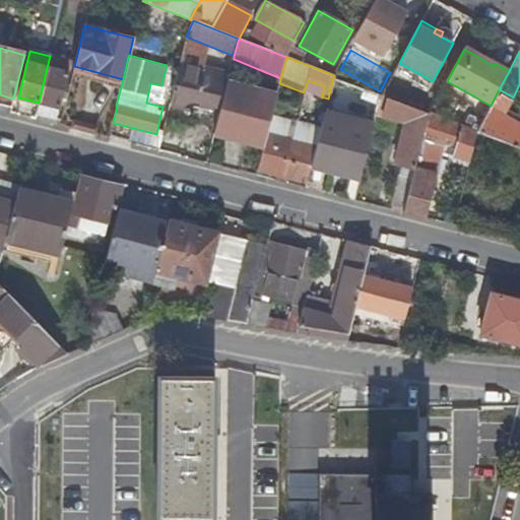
[(229,75),(179,63),(169,103),(189,107),(191,101),(220,109),(228,82),(229,75)]
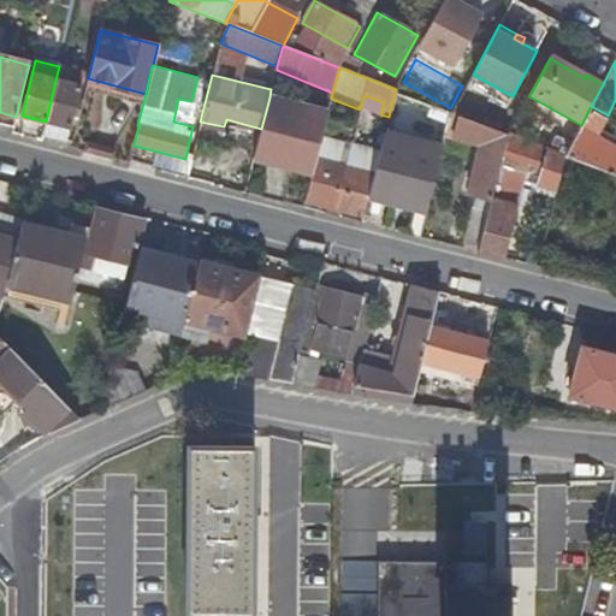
[(78,87),(55,81),(46,122),(42,136),(64,142),(66,135),(78,87)]
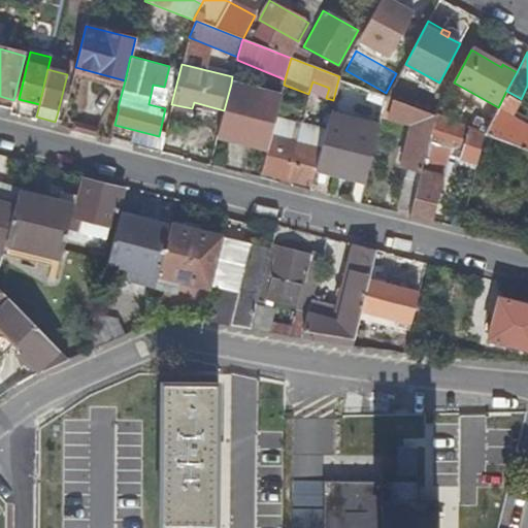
[(281,97),(231,84),(224,110),(218,136),(267,150),(270,136),(281,97)]
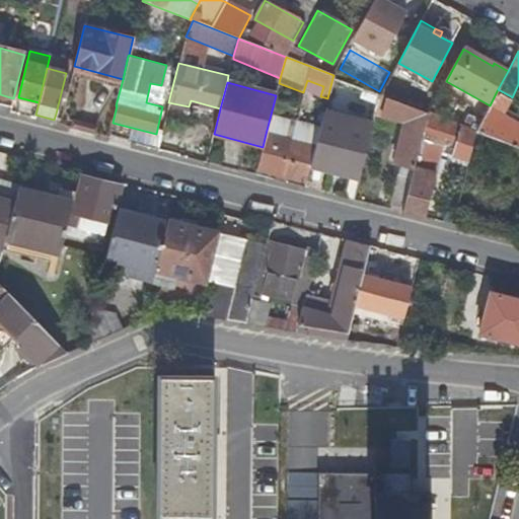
[(518,148),(518,124),(501,114),(511,96),(498,89),(490,105),(489,107),(474,132),(482,134),(518,148)]
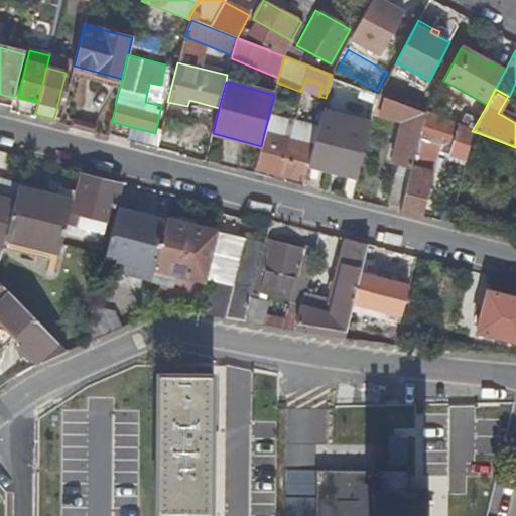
[(391,205),(402,207),(426,112),(379,94),(374,114),(403,122),(392,165),(401,167),(391,205)]
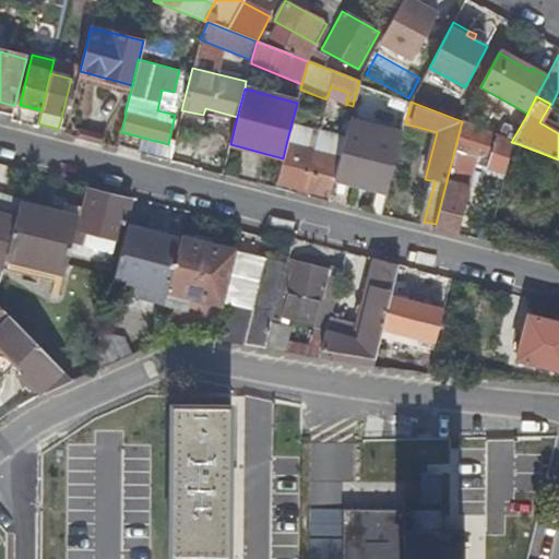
[(340,158),(337,165),(353,169),(348,185),(387,193),(402,133),(348,120),(342,146),(340,158)]
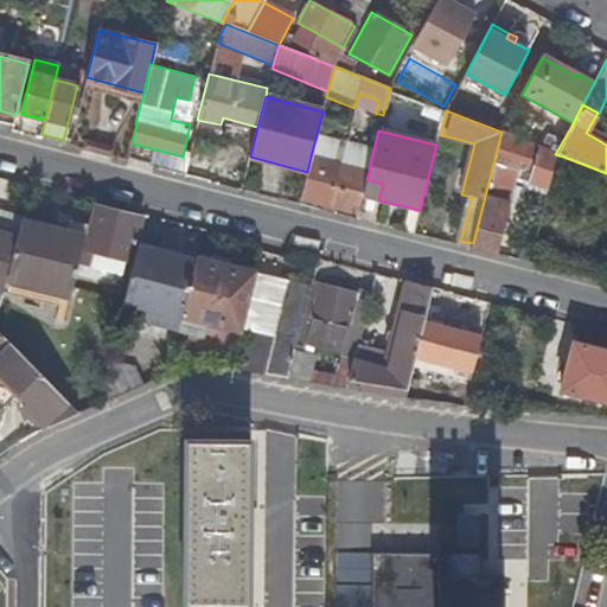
[(515,179),(547,189),(553,166),(555,154),(502,132),(473,243),(472,250),(496,256),(515,179)]
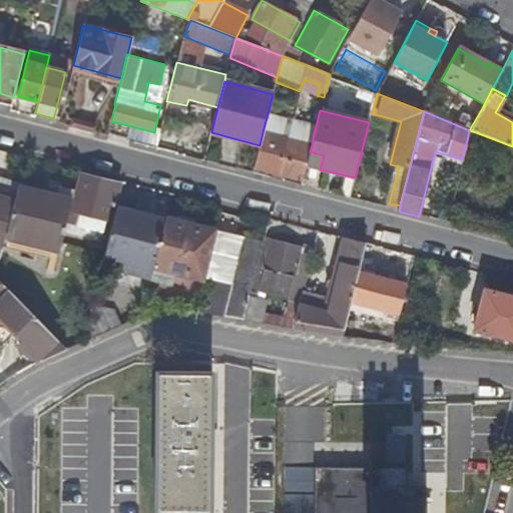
[(290,140),(263,132),(260,145),(255,161),(253,167),(253,168),(303,180),(306,165),(310,151),(312,145),(314,134),(293,128),(290,140)]
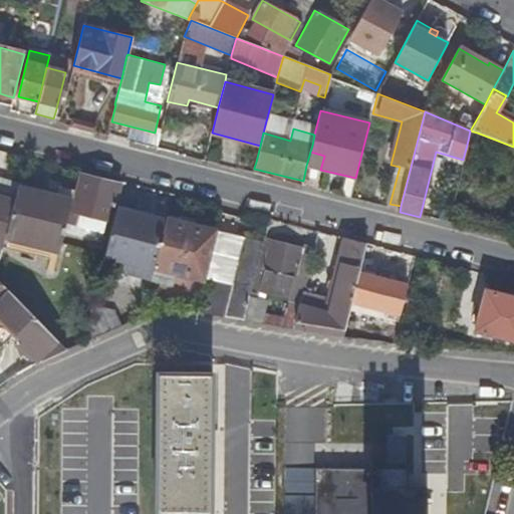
[(475,142),(477,133),(470,131),(468,141),(475,142)]
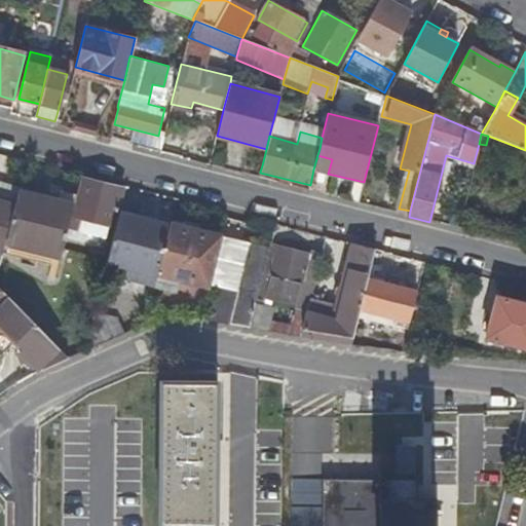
[(317,155),(313,170),(328,174),(332,159),(317,155)]
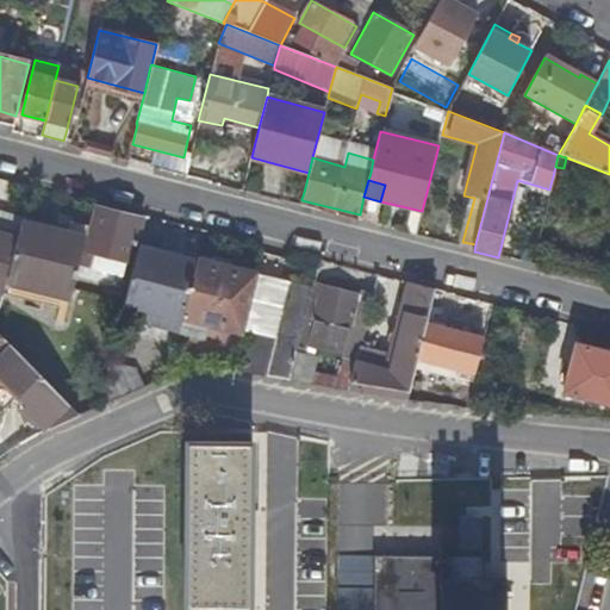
[(94,253),(118,259),(132,262),(143,221),(95,209),(85,250),(82,250),(78,266),(89,269),(91,267),(94,253)]
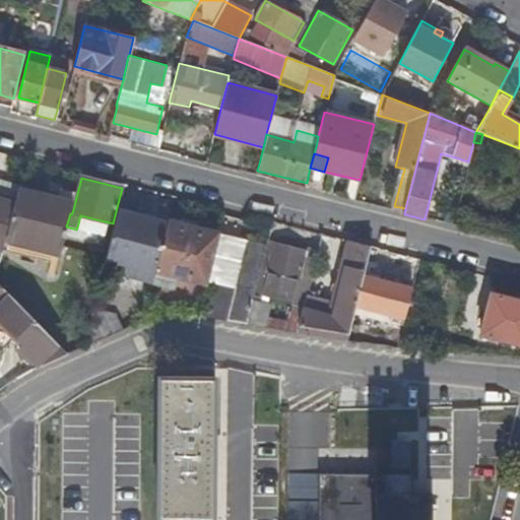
[(58,200),(18,190),(15,206),(6,240),(59,253),(61,247),(66,226),(70,213),(75,194),(60,190),(58,200)]
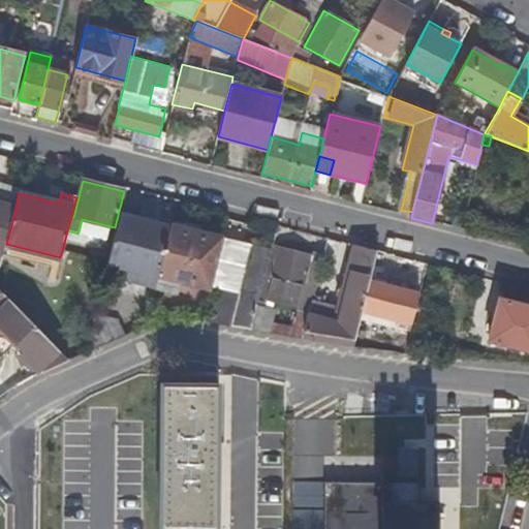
[(0,249),(5,250),(6,244),(16,210),(0,205),(0,249)]
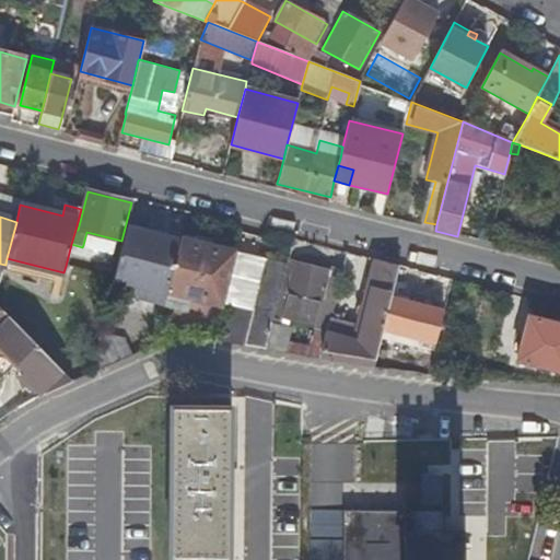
[(179,242),(127,226),(113,281),(166,295),(179,242)]
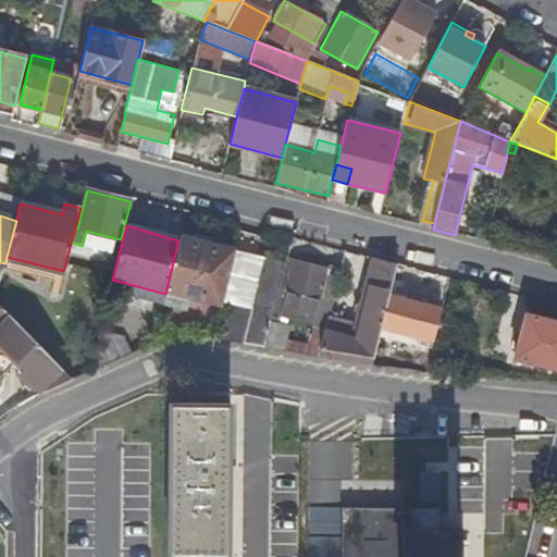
[(104,249),(108,236),(86,231),(83,244),(104,249)]
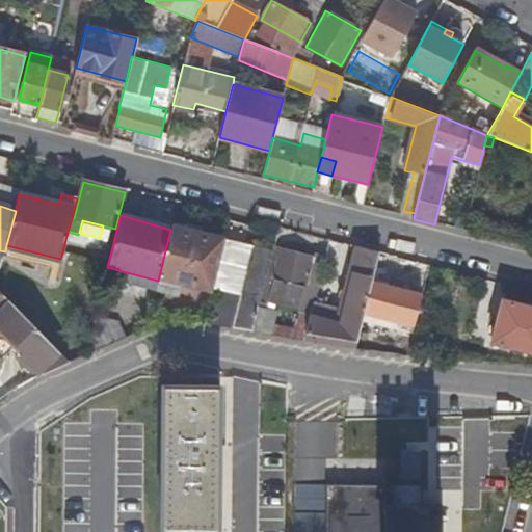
[(221,241),(171,229),(170,230),(158,281),(154,293),(180,300),(183,285),(209,291),(209,290),(221,241)]
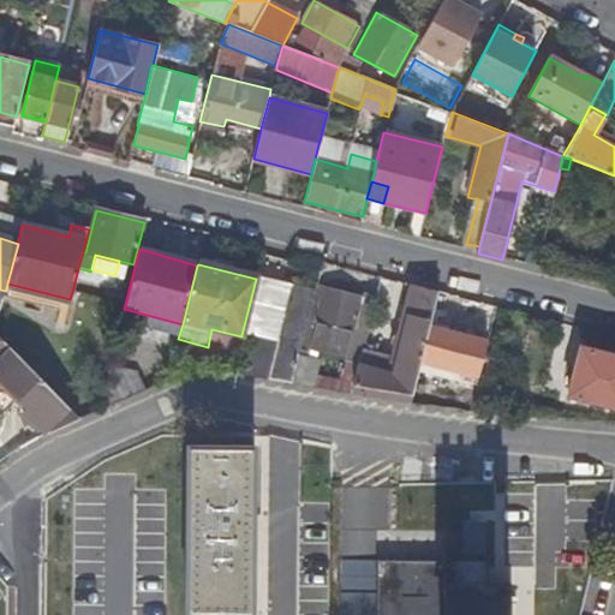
[(290,287),(256,279),(242,335),(254,338),(275,342),(290,287)]
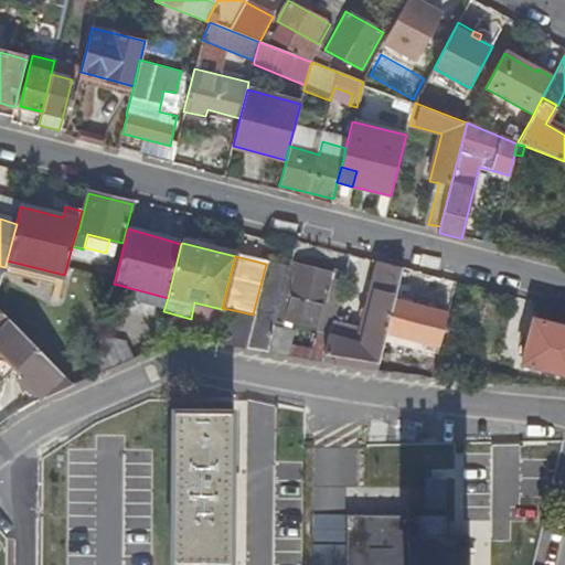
[(289,296),(297,264),(290,263),(288,269),(276,317),(285,319),(290,296),(289,296)]
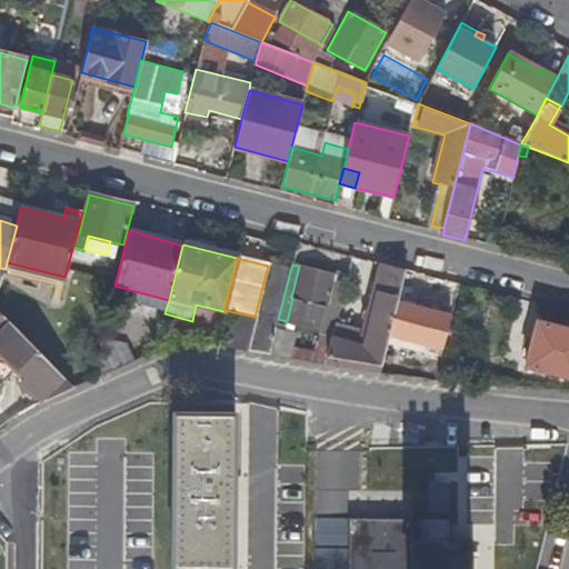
[(359,347),(330,339),(326,356),(326,357),(381,367),(388,338),(400,290),(405,271),(380,265),(359,347)]
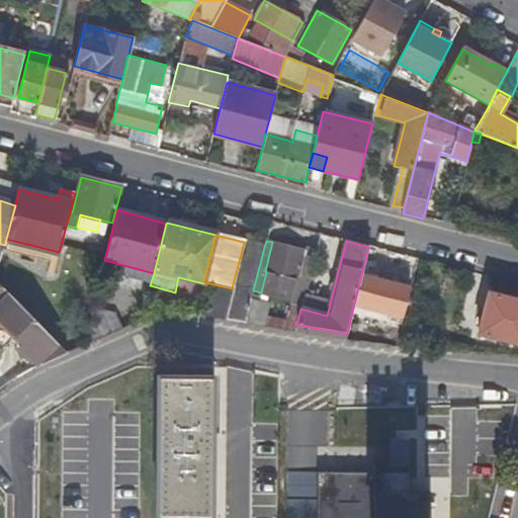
[(264,247),(244,242),(232,288),(213,284),(205,318),(225,321),(225,318),(246,321),(251,298),(253,290),(264,247)]
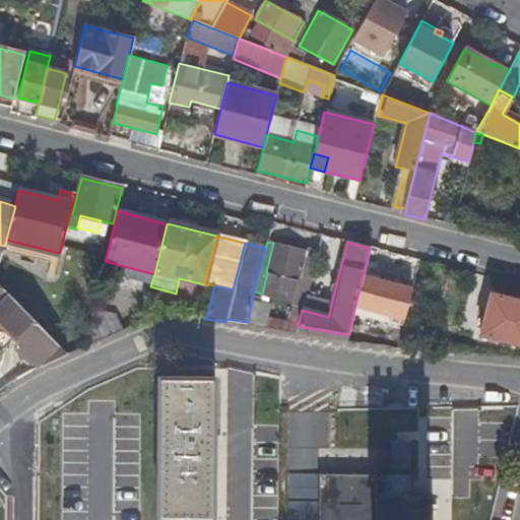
[(300,280),(307,252),(273,243),(266,272),(267,272),(262,294),(293,301),(298,280),(300,280)]
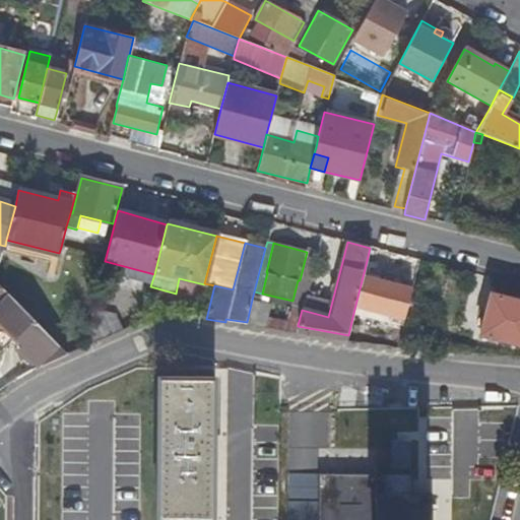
[(304,304),(316,254),(307,252),(300,280),(298,280),(293,301),(304,304)]
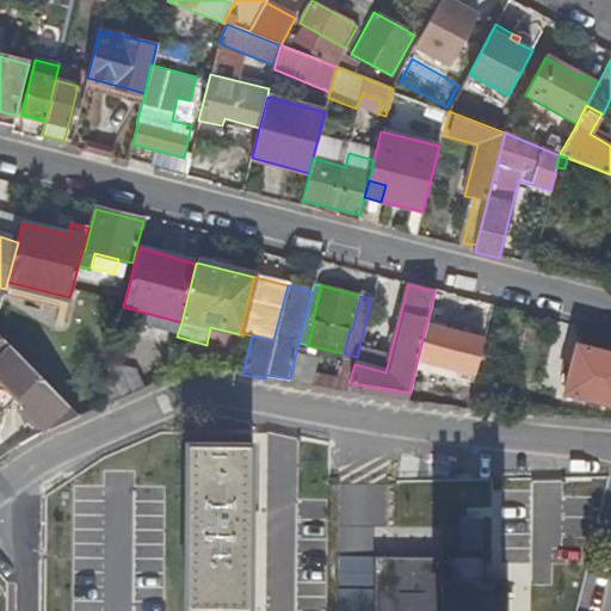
[(467,344),(482,349),(491,315),(475,310),(467,344)]
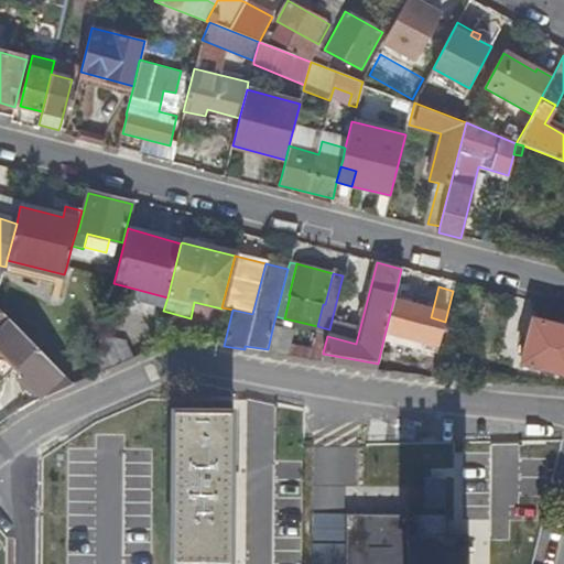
[(424,294),(397,288),(384,335),(413,342),(424,294)]
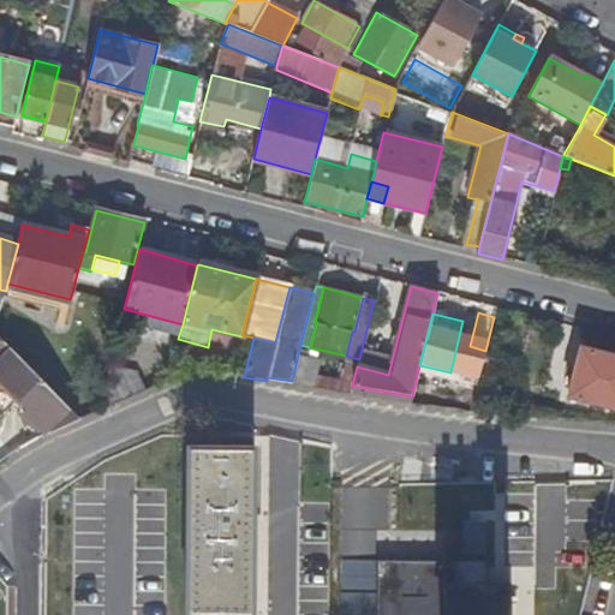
[(0,381),(49,433),(55,430),(76,416),(47,386),(0,336),(0,381)]
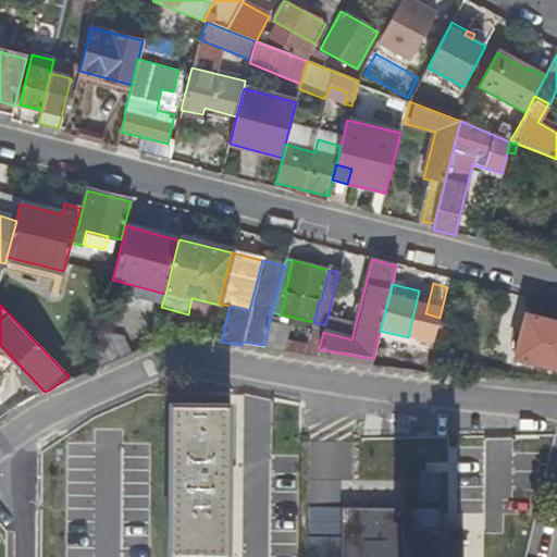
[(556,322),(525,314),(514,360),(556,370),(556,322)]
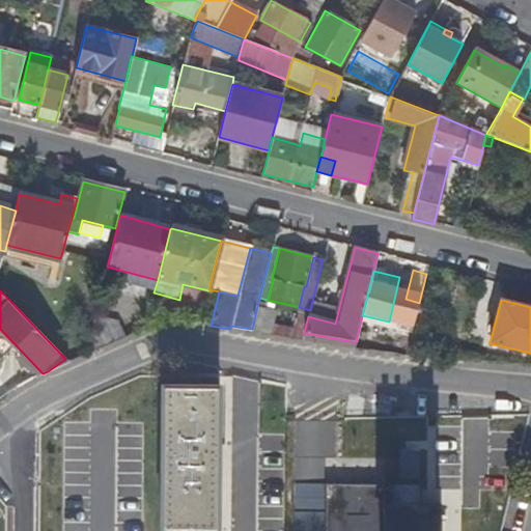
[(272,336),(274,327),(278,311),(257,306),(252,329),(251,332),(272,336)]
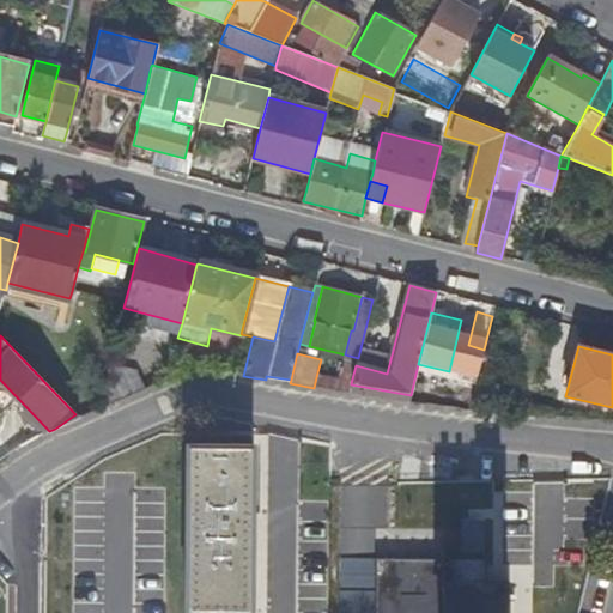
[(339,381),(351,383),(356,365),(344,362),(339,381)]
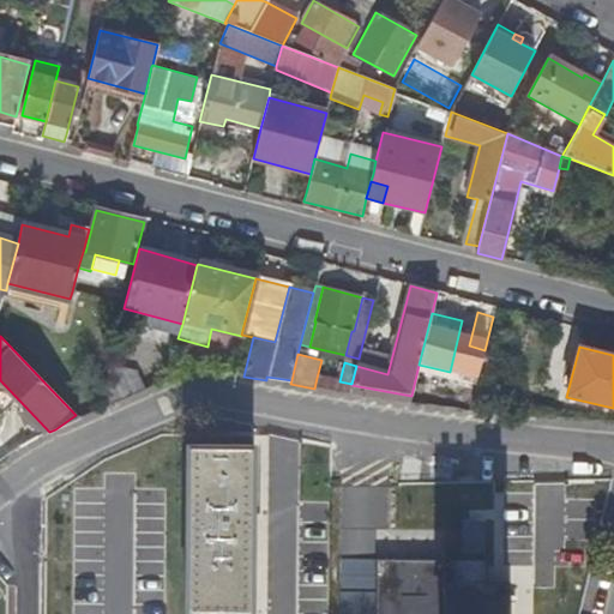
[(351,384),(339,381),(317,378),(314,389),(349,395),(351,385),(351,384)]
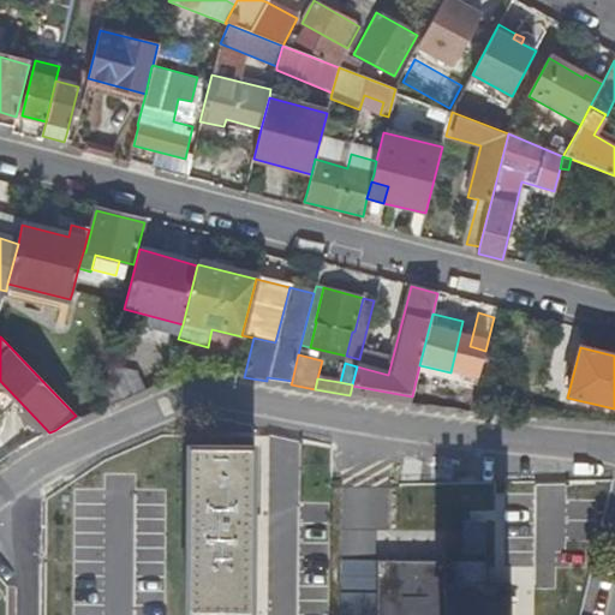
[(488,387),(477,384),(472,404),(483,407),(488,387)]
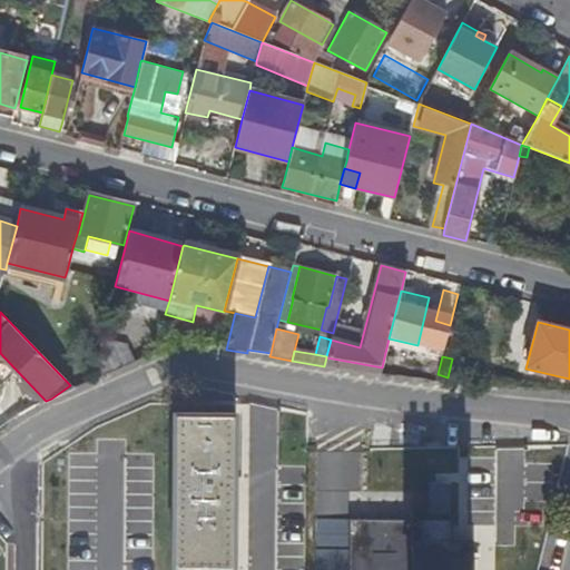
[(237,419),(176,419),(174,568),(234,569),(236,481),(237,419)]
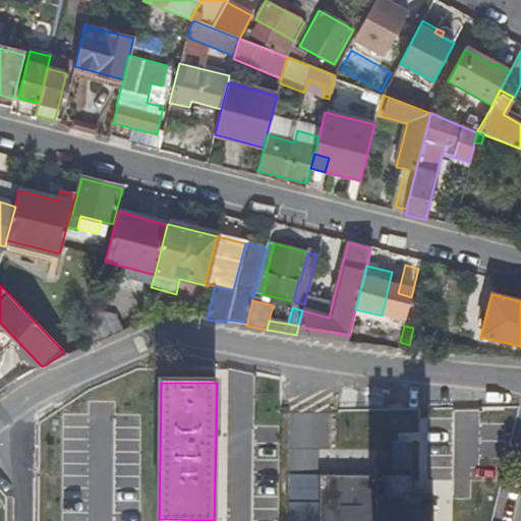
[(379,473),(319,472),(319,493),(378,493),(379,473)]
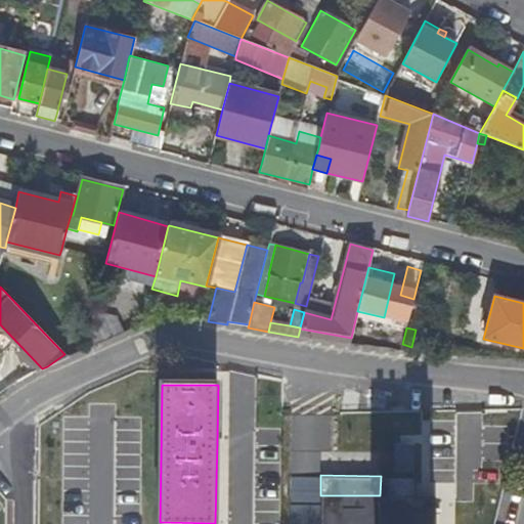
[(380,523),(435,523),(435,496),(415,497),(415,477),(387,476),(387,495),(381,496),(380,523)]
